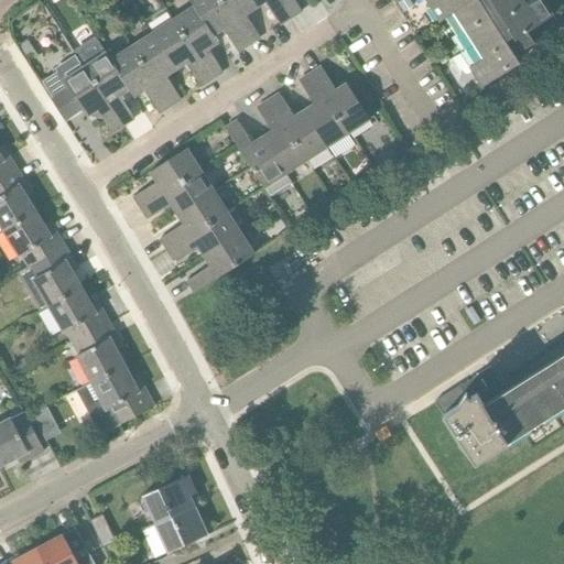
[(238,53),(249,46),(217,0),(190,0),(194,7),(197,10),(214,36),(223,30),(238,53)]
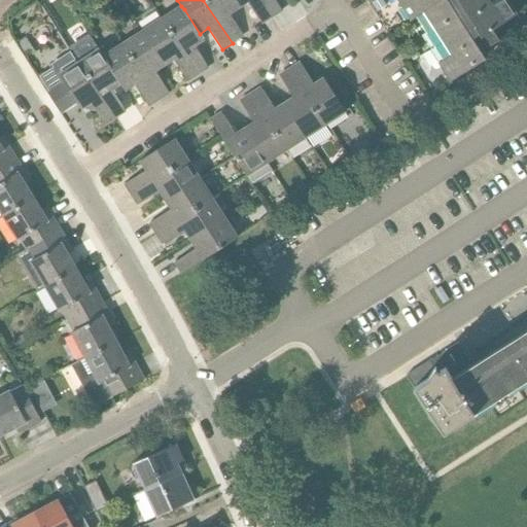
[(203,0),(233,43),(243,36),(230,14),(238,8),(232,0),(203,0)]
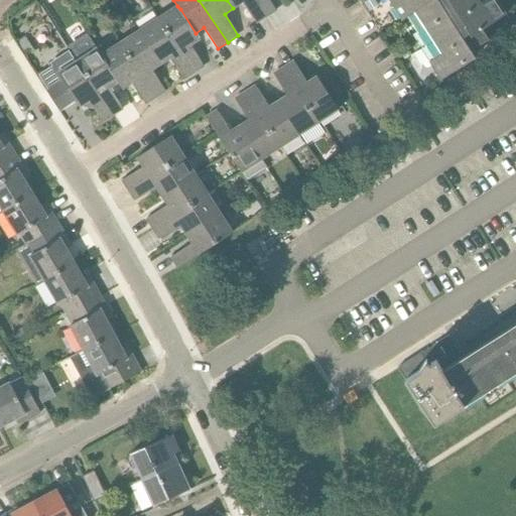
[(257,24),(266,17),(255,0),(227,0),(233,8),(242,3),(257,24)]
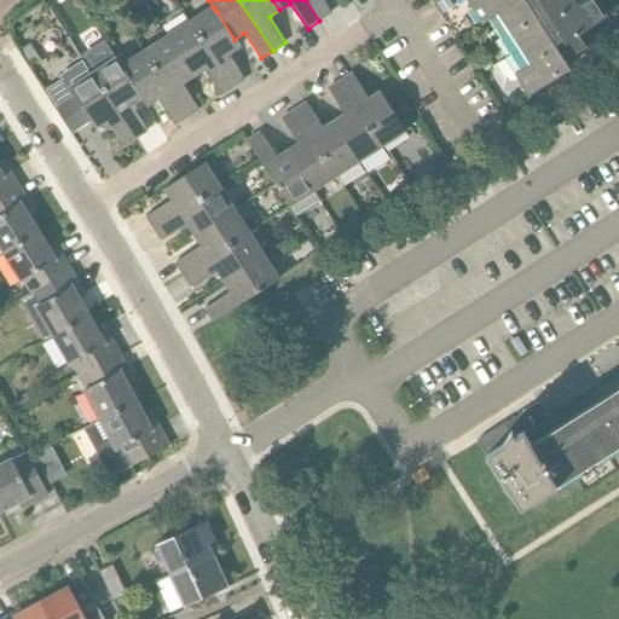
[(306,0),(319,21),(331,13),(323,0),(306,0)]
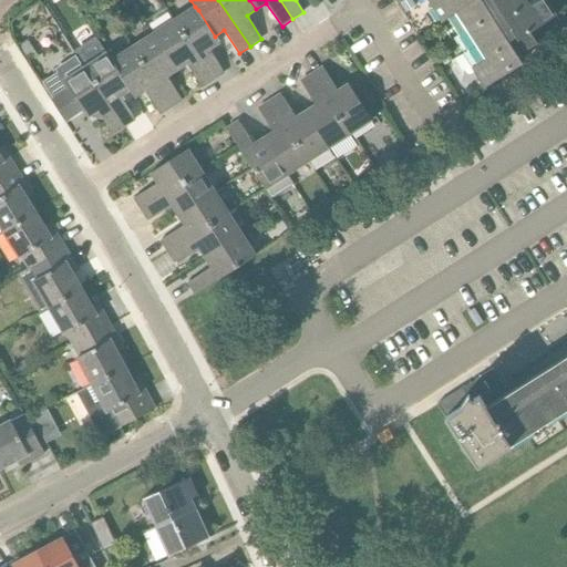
[(397,0),(400,3),(404,0),(429,0),(443,22),(449,19),(470,53),(477,64),(472,68),(485,88),(523,64),(518,57),(537,44),(531,33),(556,17),(545,0),(537,0),(397,0)]
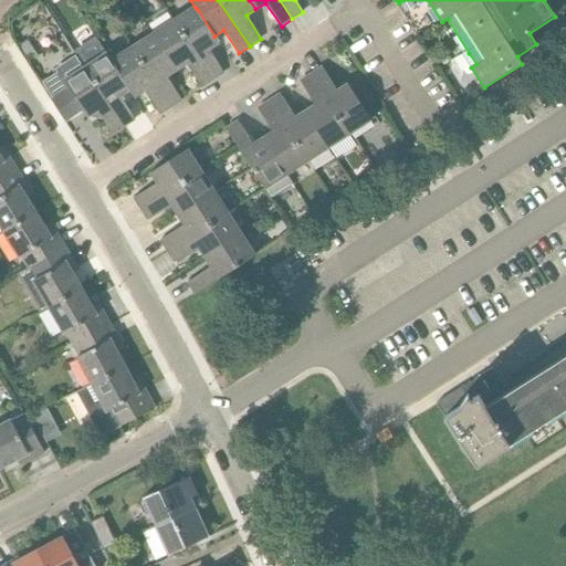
[(174,20),(212,81),(223,74),(209,51),(219,44),(215,37),(198,10),(195,7),(174,20)]
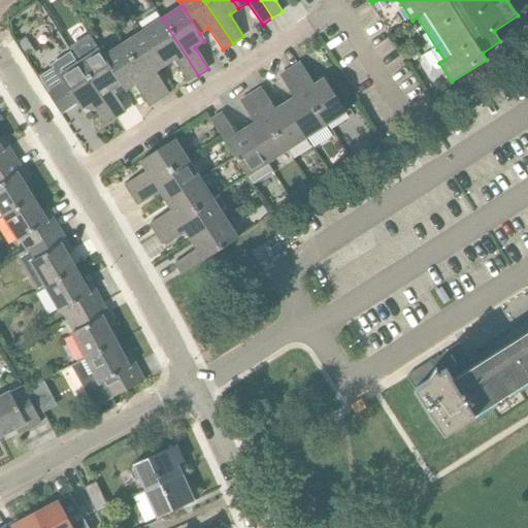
[(189,81),(198,75),(162,19),(143,31),(166,66),(175,60),(189,81)]
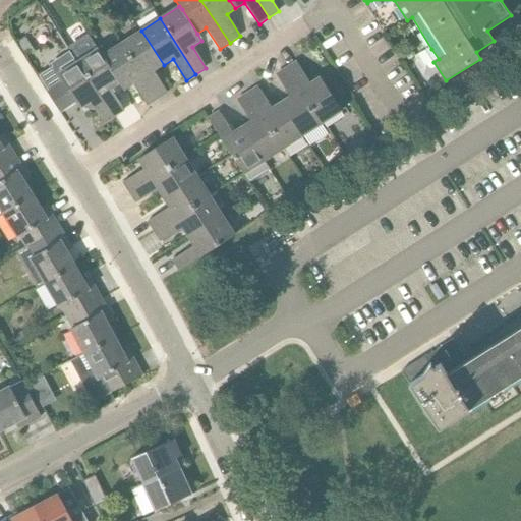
[(121,43),(146,80),(158,99),(168,93),(154,71),(164,65),(141,31),(121,43)]
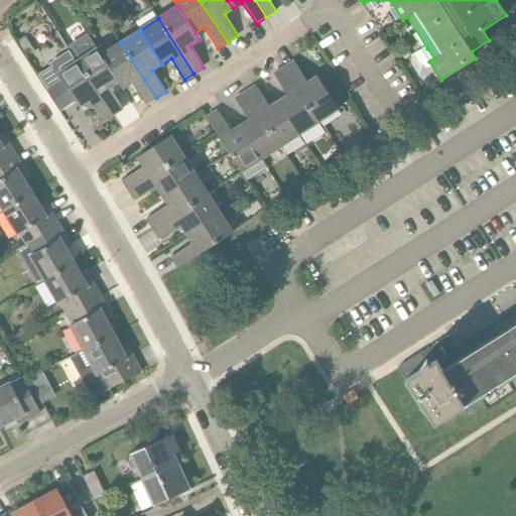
[(156,98),(144,80),(120,42),(102,54),(118,83),(122,90),(132,84),(146,105),(156,98)]
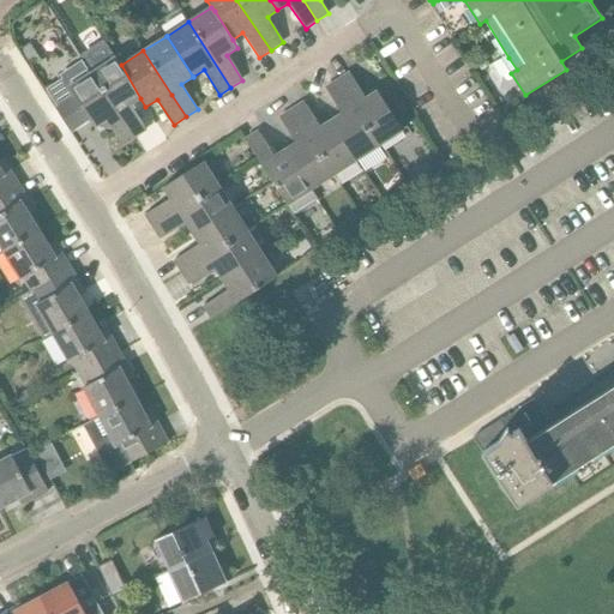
[(92,73),(134,138),(146,131),(130,106),(140,98),(121,65),(116,58),(92,73)]
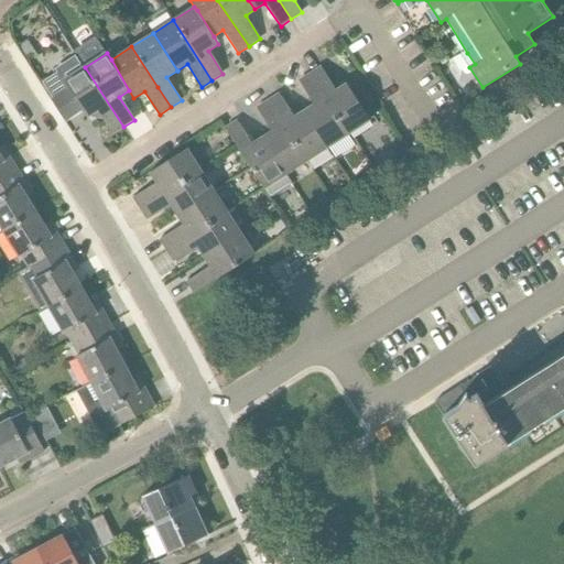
[(112,134),(123,127),(85,67),(64,82),(68,88),(51,100),(65,122),(84,111),(87,118),(98,111),(112,134)]
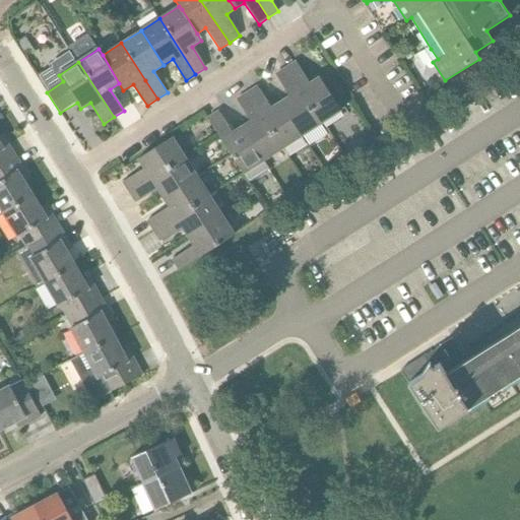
[(322,124),(341,111),(320,77),(311,83),(297,62),(286,69),(322,124)]
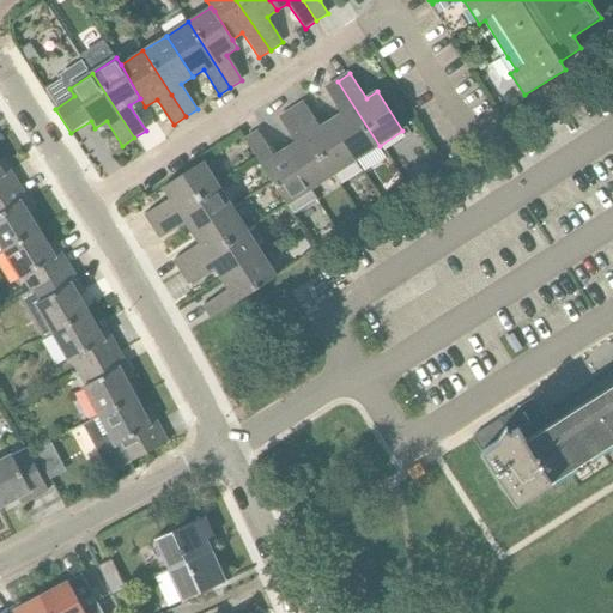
[(357,161),(380,146),(338,82),(326,89),(341,114),(332,121),(357,161)]
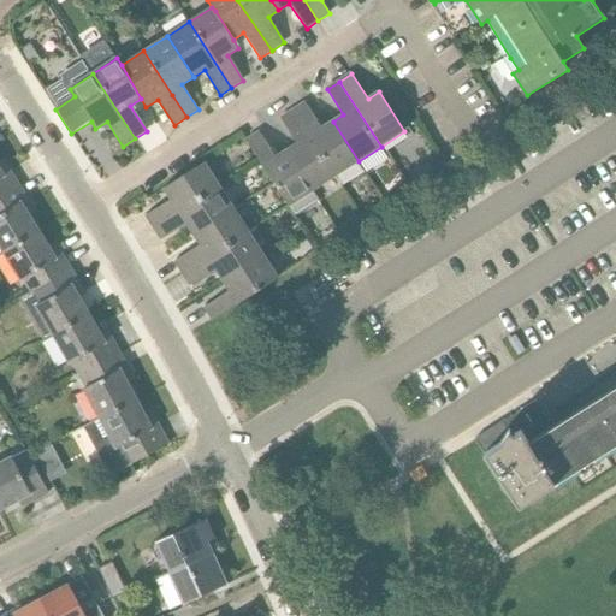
[(336,176),(359,161),(333,122),(323,129),(306,104),(294,111),(336,176)]
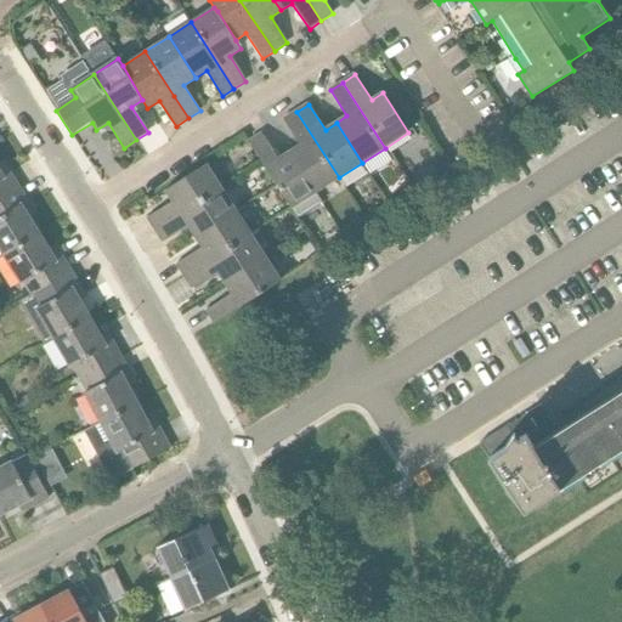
[(316,192),(339,177),(297,112),(284,120),(300,146),(289,153),(316,192)]
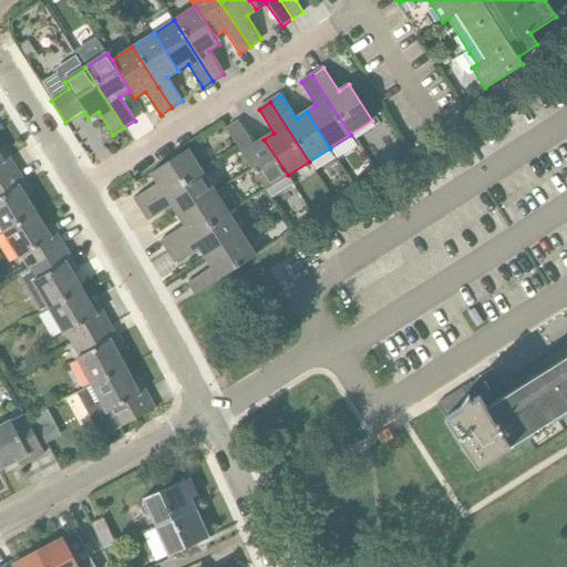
[(294,185),(288,175),(264,140),(255,145),(239,122),(227,130),(266,189),(271,198),(294,185)]
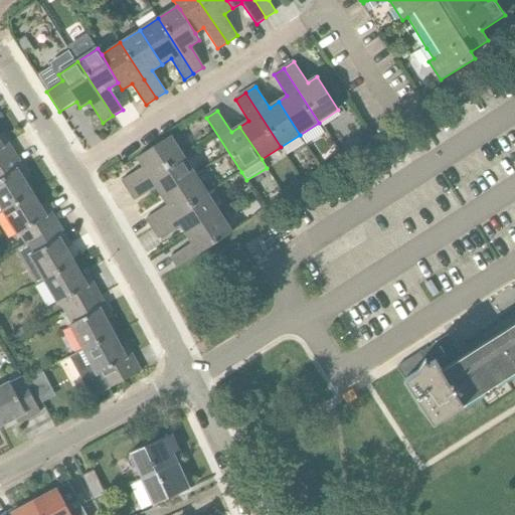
[(0,168),(17,158),(2,135),(0,136),(0,168)]
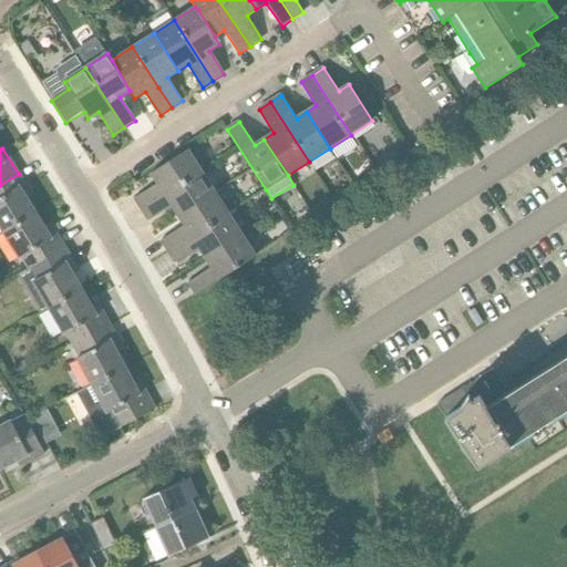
[(142,209),(158,198),(202,172),(187,150),(153,173),(158,183),(135,198),(142,209)]
